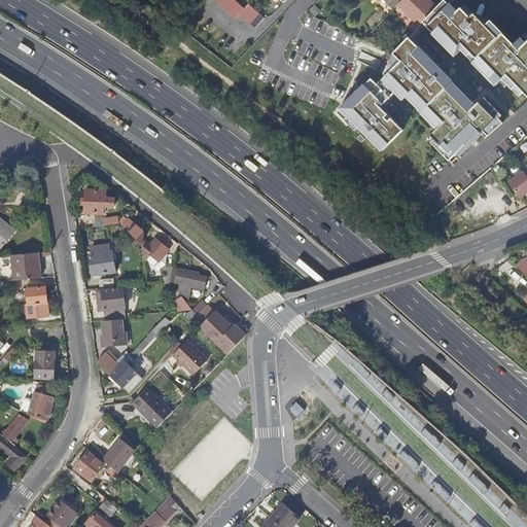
[(235,0),(213,0),(236,20),(240,14),(255,29),(265,19),(249,5),(245,9),(235,0)]
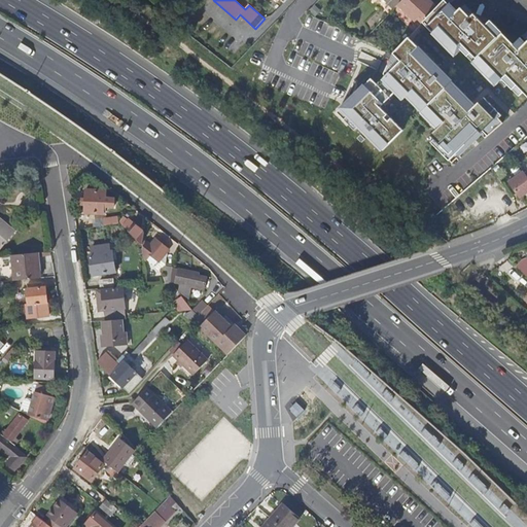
[(383,0),(393,9),(397,4),(401,0),(383,0)]
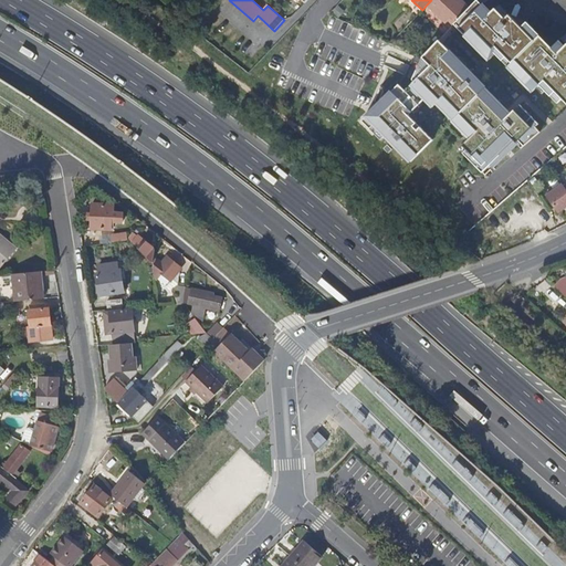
[(431,0),(427,4),(451,28),(454,24),(469,8),(459,0),(431,0)]
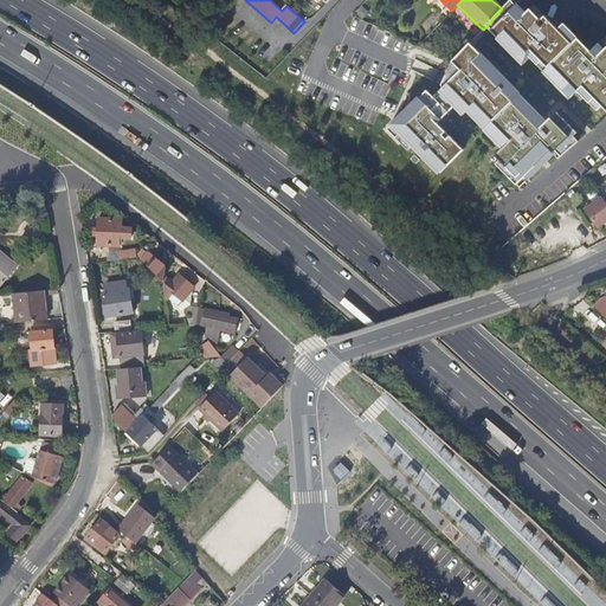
[(509,0),(502,8),(487,26),(498,37),(502,33),(507,39),(503,43),(519,56),(522,53),(528,59),(532,56),(539,63),(542,58),(549,64),(575,38),(569,32),(573,28),(565,21),(559,27),(545,13),(541,18),(530,7),(526,13),(511,0),(509,0)]
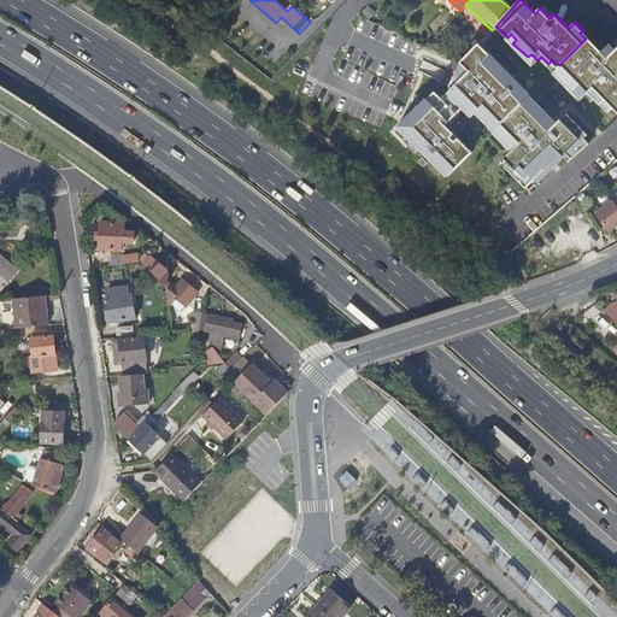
[(593,46),(597,42),(589,35),(586,39),(593,46)]
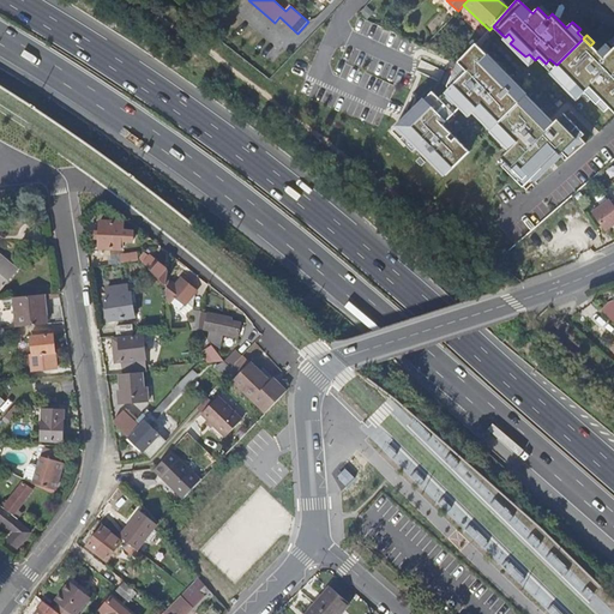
[(559,74),(575,89),(577,86),(583,92),(584,90),(591,96),(605,109),(609,104),(613,109),(613,46),(613,47),(607,41),(600,48),(594,42),(590,46),(583,38),(557,65),(563,71),(559,74)]
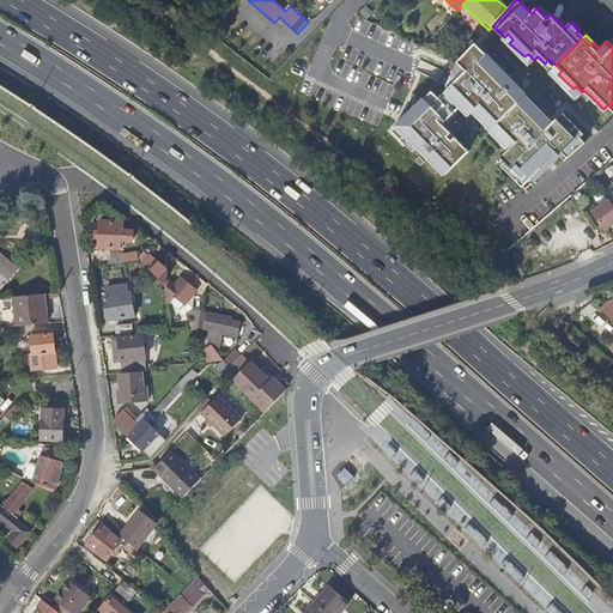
[(447,173),(471,149),(456,134),(453,138),(449,133),(453,131),(443,121),(461,104),(469,114),(473,109),(478,105),(481,109),(478,113),(486,122),(490,119),(496,123),(525,96),(519,90),(522,86),(505,72),(503,76),(491,65),(495,61),(475,43),(457,62),(461,66),(455,77),(451,76),(447,86),(448,89),(438,98),(431,92),(416,105),(420,110),(416,114),(412,110),(401,120),(405,123),(401,127),(398,123),(390,129),(413,150),(418,144),(425,150),(423,151),(447,173)]
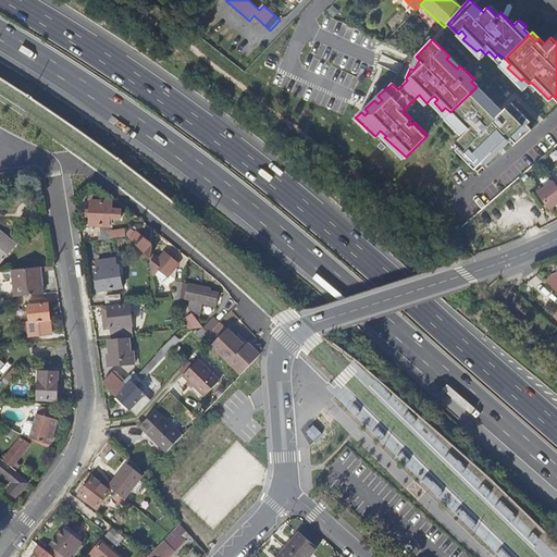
[(498,53),(495,58),(500,62),(505,59),(498,53)]
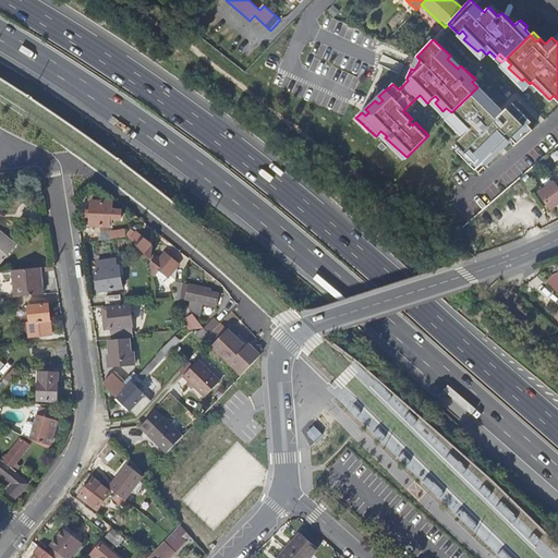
[(458,69),(460,65),(450,56),(447,59),(458,69)]
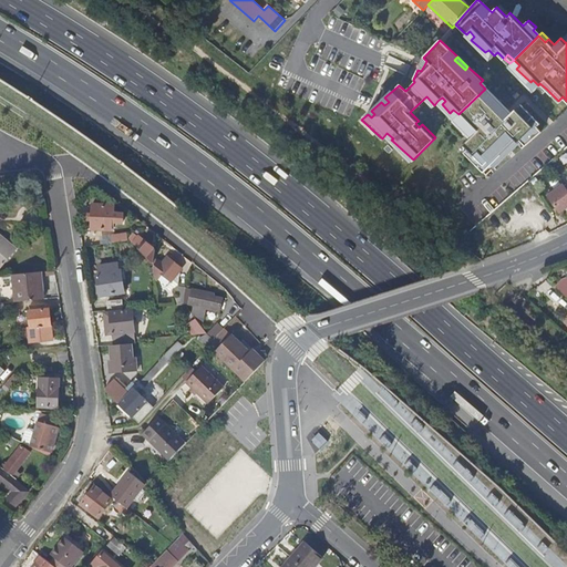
[(516,69),(519,65),(514,60),(509,63),(516,69)]
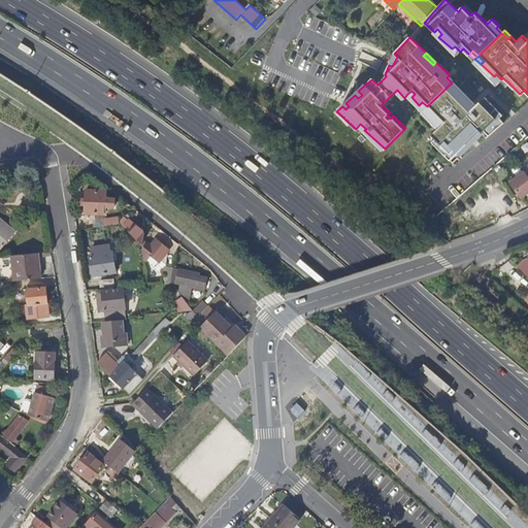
[(496,74),(494,76),(499,83),(500,81),(505,86),(508,83),(502,77),(501,79),(496,74)]
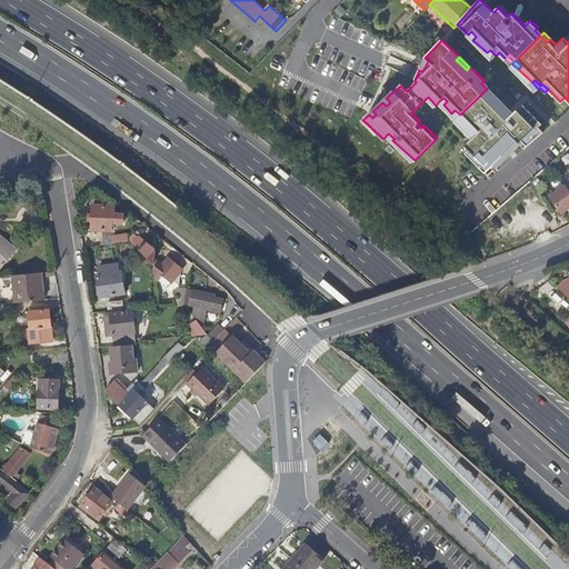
[(492,95),(487,89),(460,115),(465,119),(461,123),(476,137),(468,146),(472,150),(469,153),(490,173),(498,165),(500,167),(523,142),(526,140),(531,145),(546,129),(541,125),(543,121),(523,102),(516,110),(513,113),(507,108),(510,105),(496,91),(492,95)]
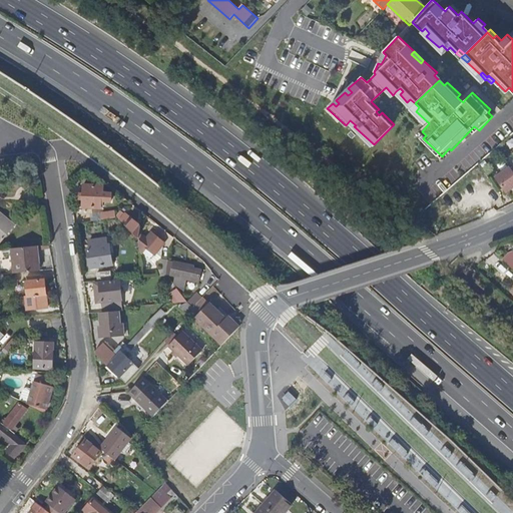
[(512,169),(511,167),(510,165),(494,175),(505,191),(512,186),(512,169)]
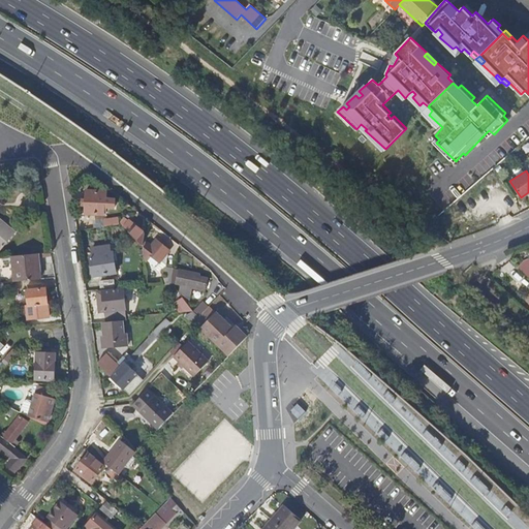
[(105,190),(86,190),(86,213),(105,214),(106,206),(114,207),(114,198),(106,198),(105,190)]
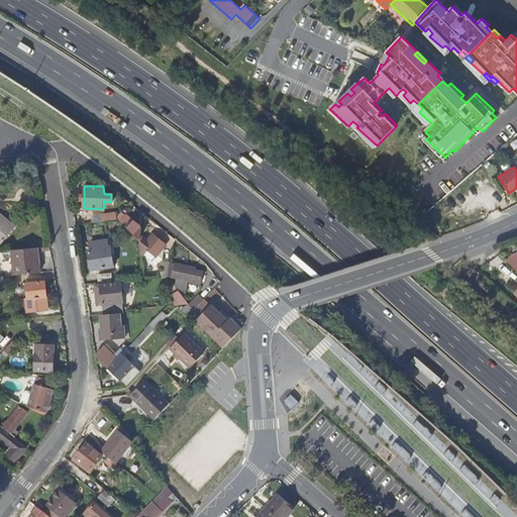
[(117,217),(138,237),(145,230),(124,209),(117,217)]
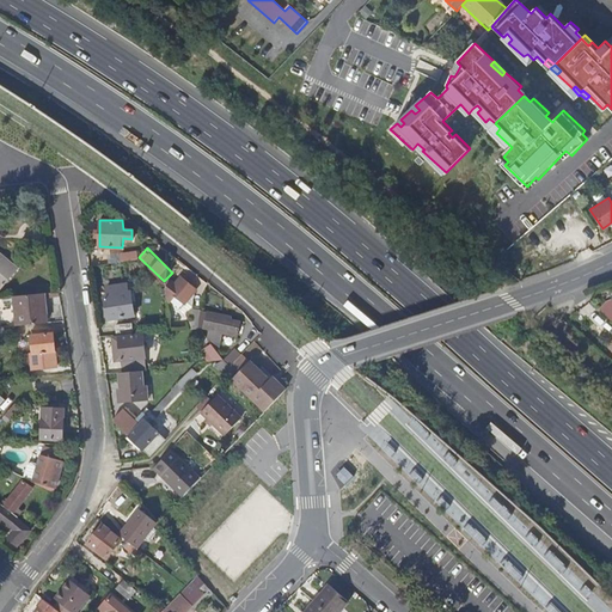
[(121,251),(122,261),(140,258),(139,250),(121,251)]
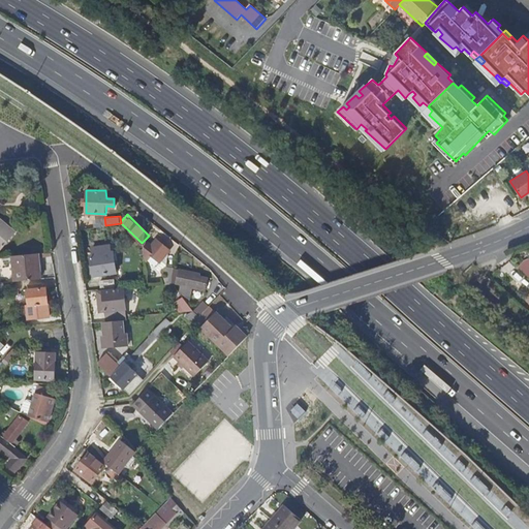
[(0,252),(14,237),(0,224),(0,252)]
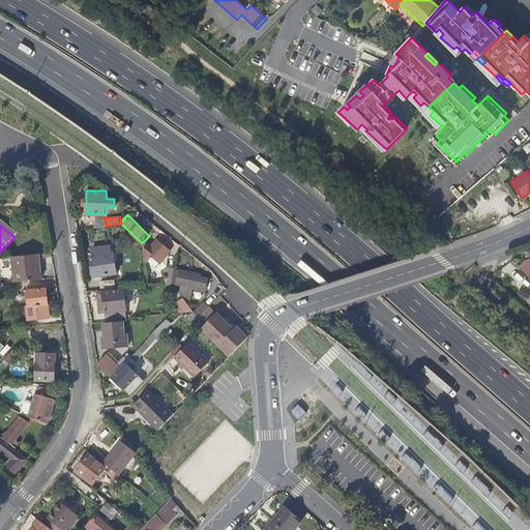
[(146,245),(144,242),(143,246),(145,261),(148,261),(151,258),(159,264),(169,253),(155,241),(151,247),(148,244),(146,245)]
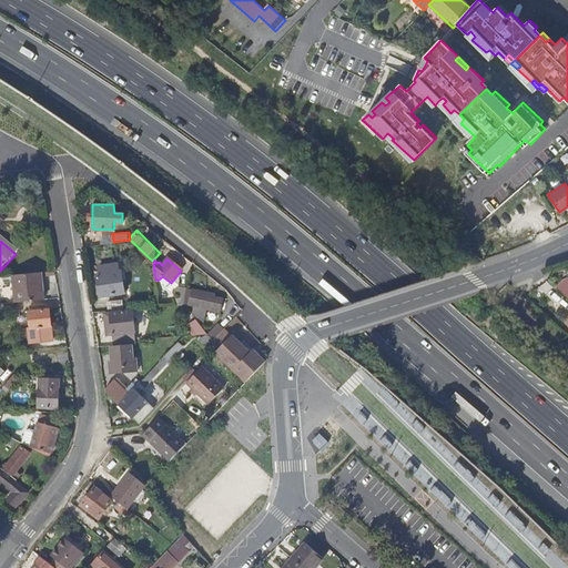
[(97,275),(100,297),(124,293),(121,272),(97,275)]
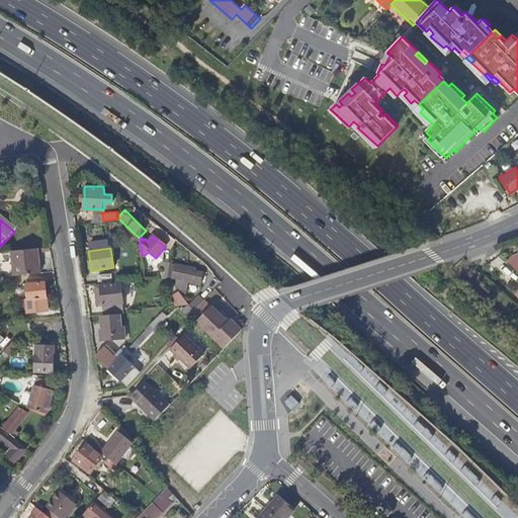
[(14,252),(16,275),(40,273),(38,249),(31,249),(14,252)]
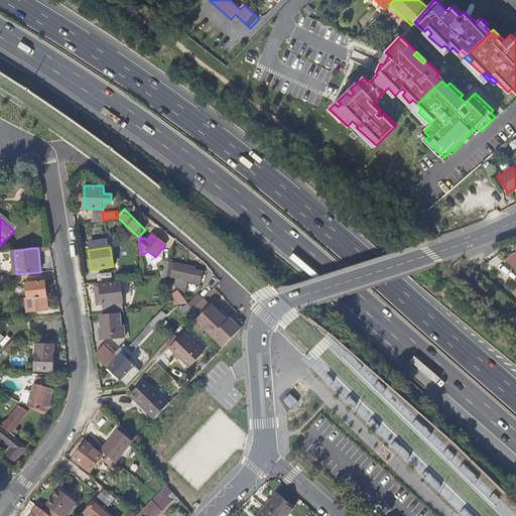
[(515,252),(515,251),(506,261),(515,269),(515,252)]
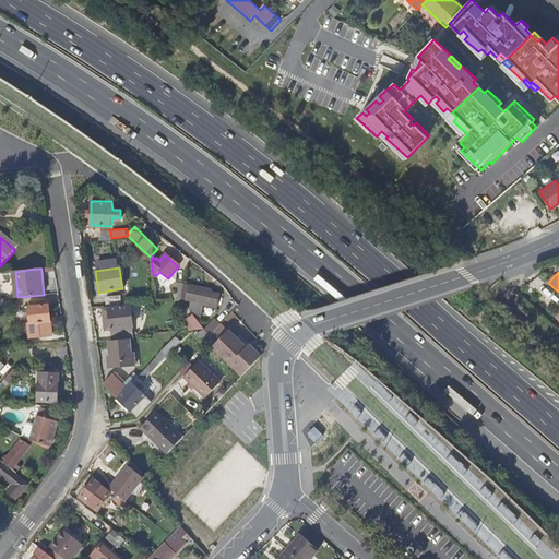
[(212,293),(185,287),(182,298),(192,300),(191,309),(202,318),(204,306),(218,307),(222,296),(212,294),(212,293)]
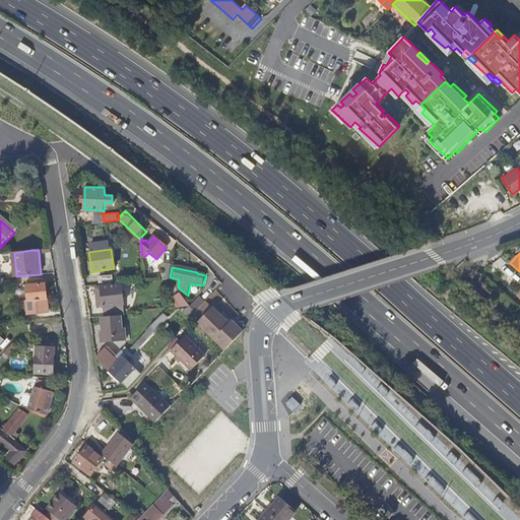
[(46,314),(44,284),(36,284),(36,281),(26,281),(27,284),(25,284),(25,288),(20,288),(22,316),(46,314)]
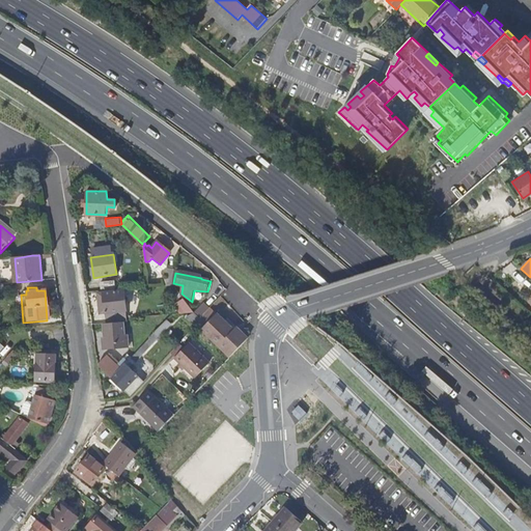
[(106,314),(107,322),(124,322),(128,322),(128,317),(123,291),(98,295),(100,314),(106,314)]
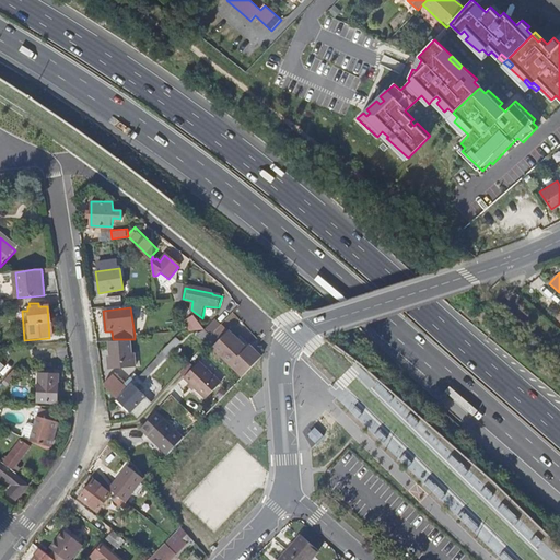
[(194,314),(185,321),(194,333),(202,325),(194,314)]
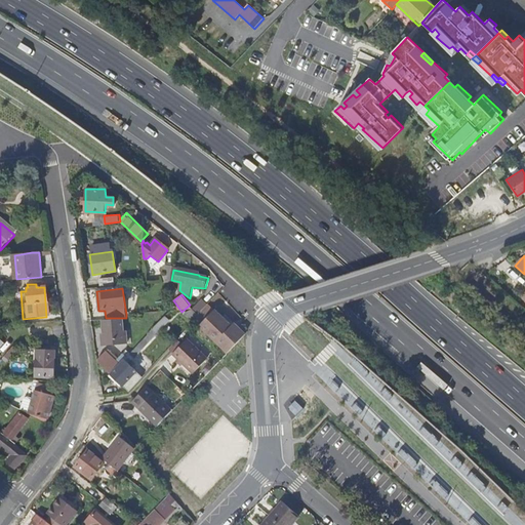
[(203,299),(193,309),(198,315),(208,305),(203,299)]
